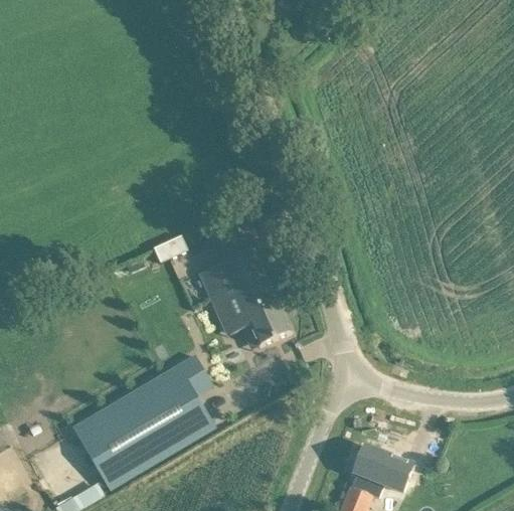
[(181,234),(153,246),(160,262),(187,248),(181,234)]
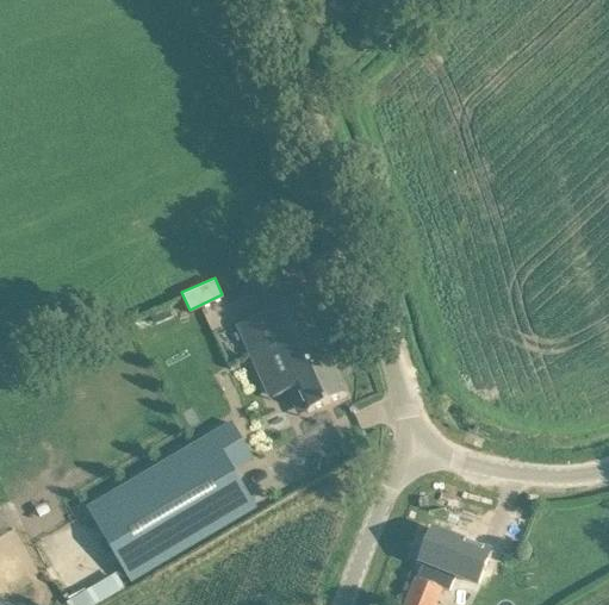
[(302,293),(280,303),(236,323),(269,395),(296,384),(306,409),(346,391),(302,293)]
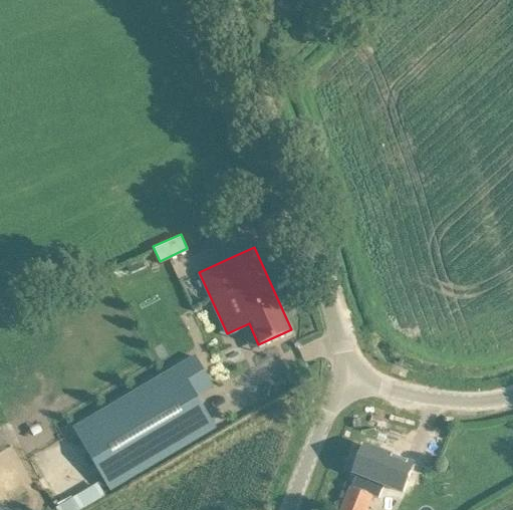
[(180,367),(74,430),(109,489),(215,428),(180,367)]
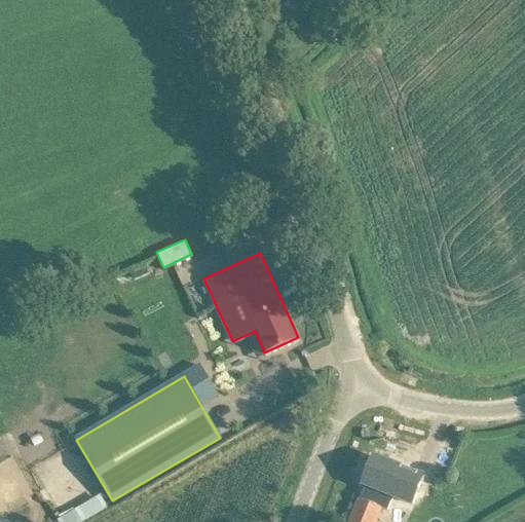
[(347,521),(373,521),(381,502),(378,500),(383,489),(398,495),(401,487),(408,468),(373,454),(363,481),(364,481),(347,521)]
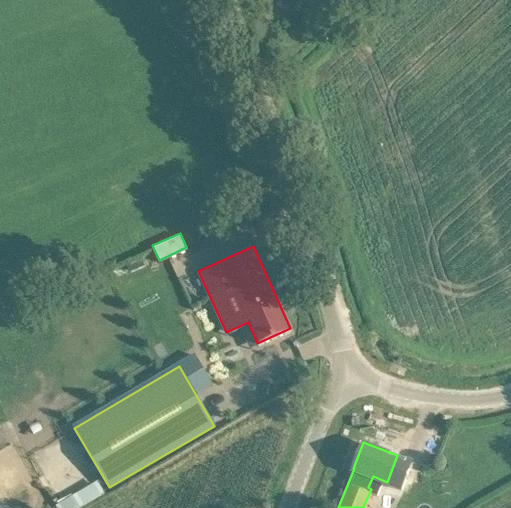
[(59,507),(70,507),(104,490),(98,477),(55,500),(59,507)]
